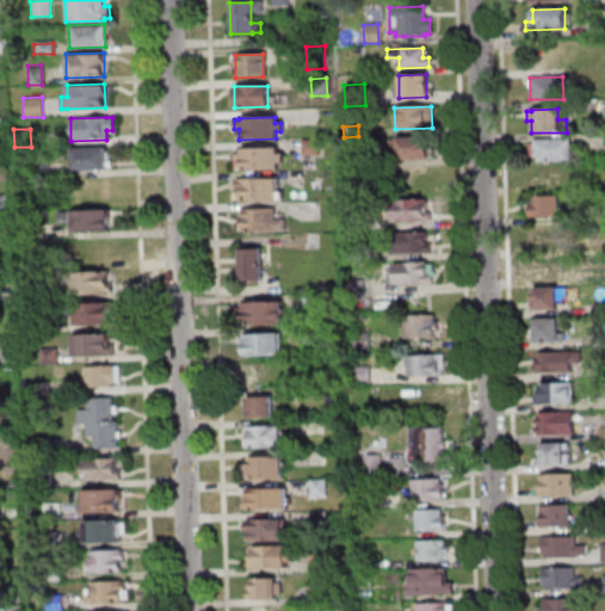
[(396,159),(396,137),(426,136),(427,158),(396,159)]
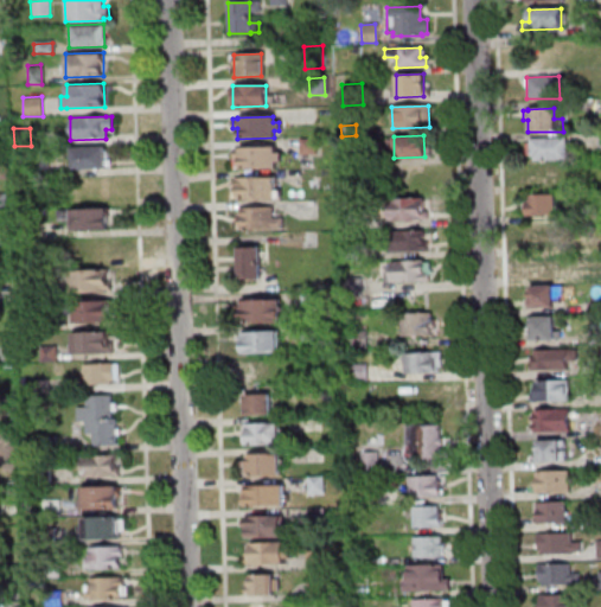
[(564,160),(530,160),(529,139),(564,138),(564,160)]
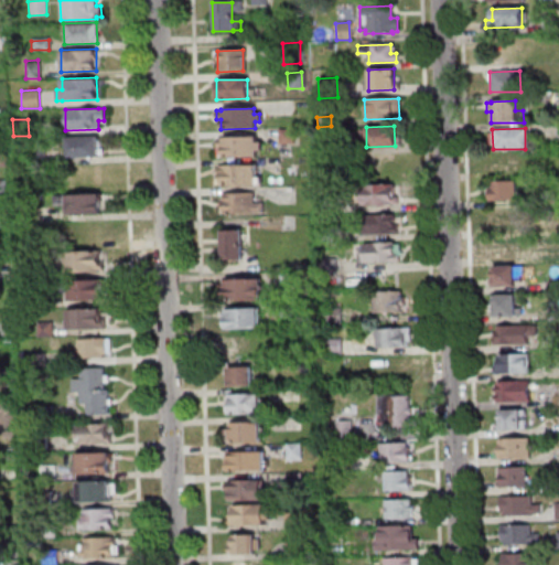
[(277,144),(277,130),(291,130),(291,144),(277,144)]
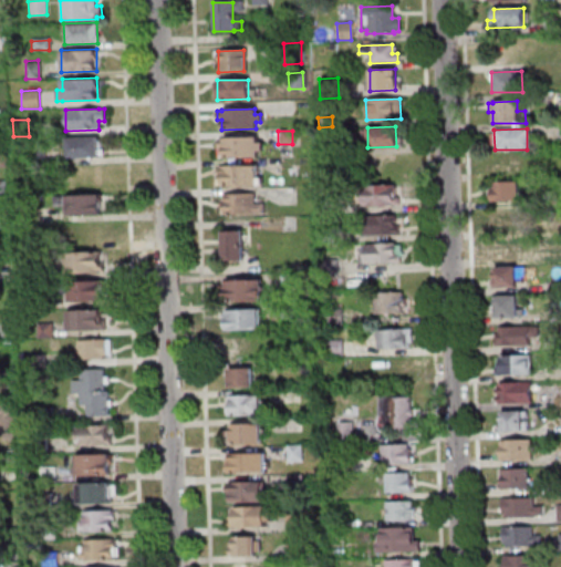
[(65,158),(64,137),(97,136),(99,157),(65,158)]
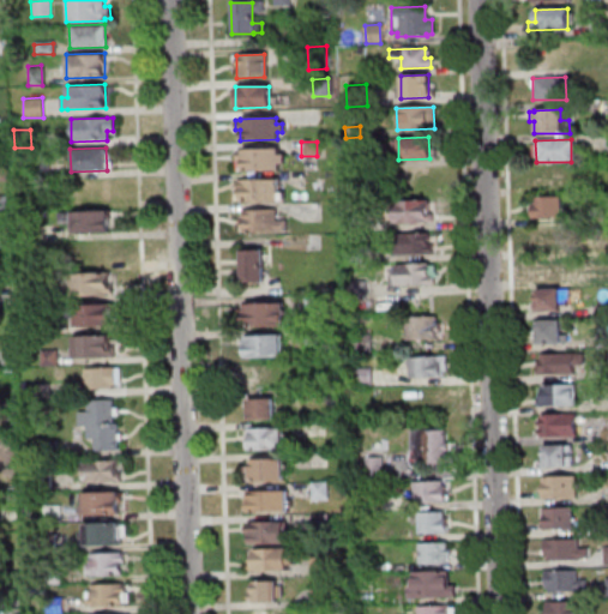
[(240,149),(277,148),(277,155),(282,154),(282,162),(277,162),(277,169),(234,170),(233,161),(235,161),(235,154),(241,154),(240,149)]
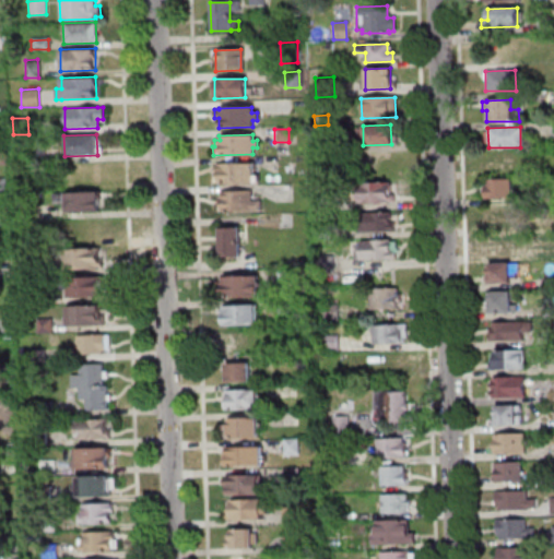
[(217,164),(251,163),(252,182),(217,183),(217,164)]
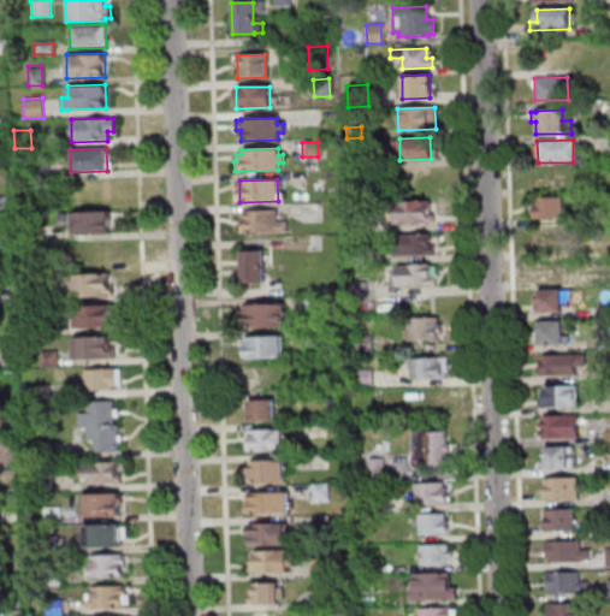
[(532,206),(536,206),(536,199),(561,199),(561,218),(533,219),(532,206)]
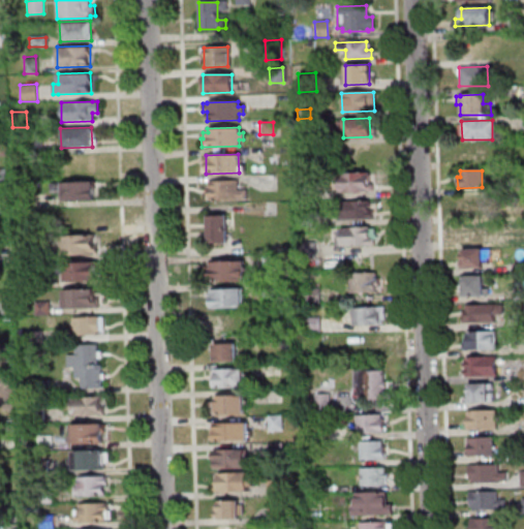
[(338,191),(337,175),(368,174),(368,190),(338,191)]
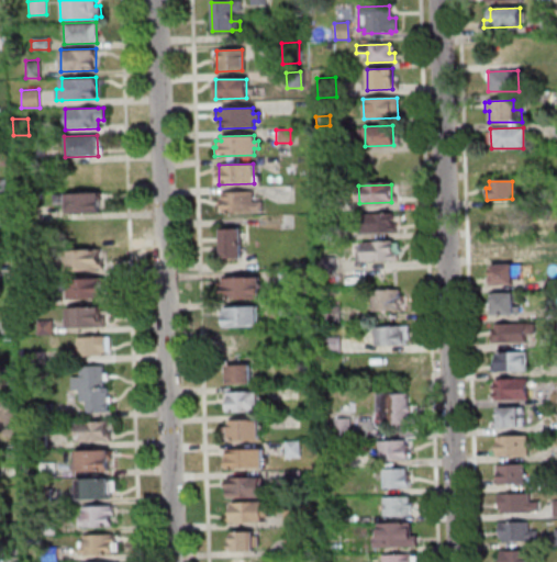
[(99,192),(100,213),(66,214),(66,205),(52,205),(52,193),(66,193),(99,192)]
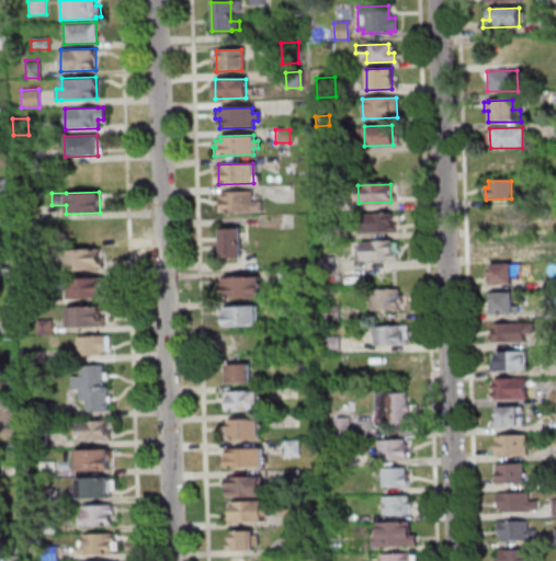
[(260,202),(260,210),(220,213),(219,193),(250,192),(250,202),(260,202)]
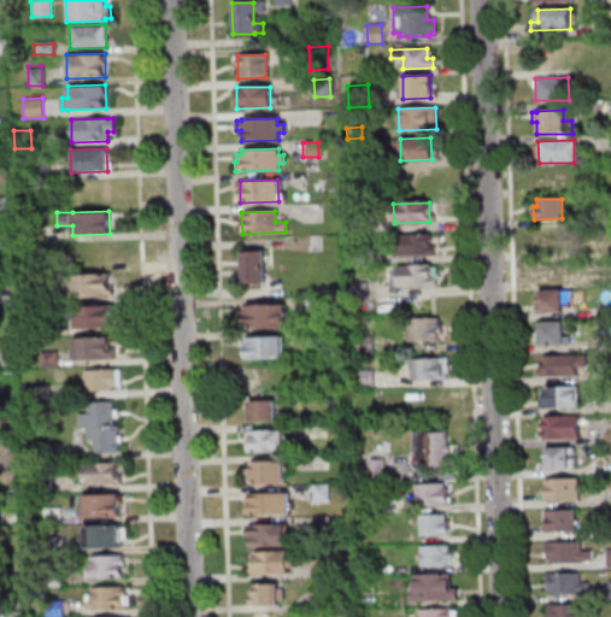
[(538,231),(573,231),(573,251),(538,252),(538,231)]
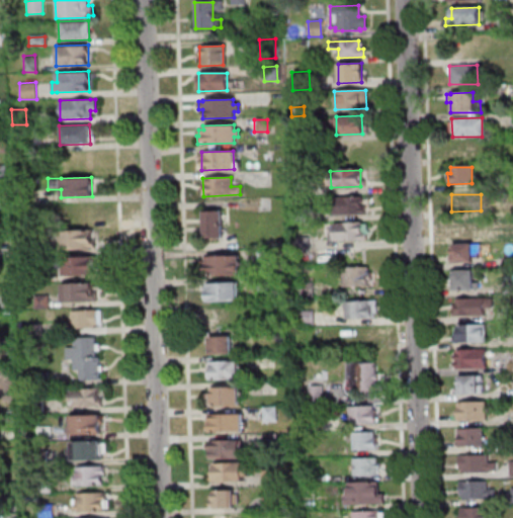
[(363,206),(363,213),(333,214),(333,198),(360,197),(360,206),(363,206)]
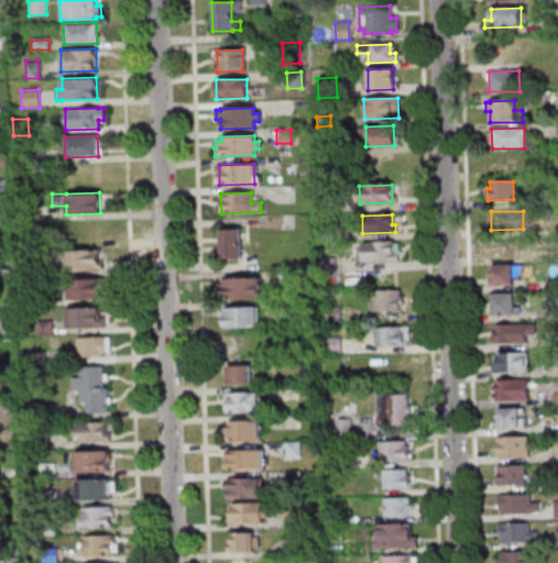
[(557,233),(544,233),(544,219),(557,219),(557,233)]
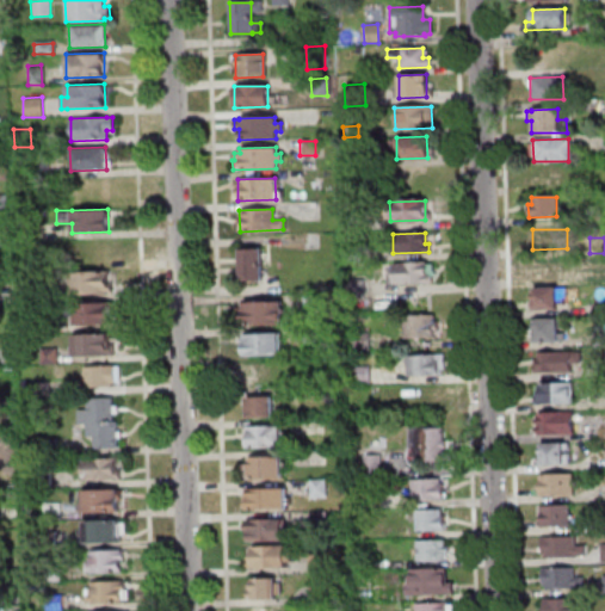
[(68,240),(68,263),(105,263),(105,240),(68,240)]
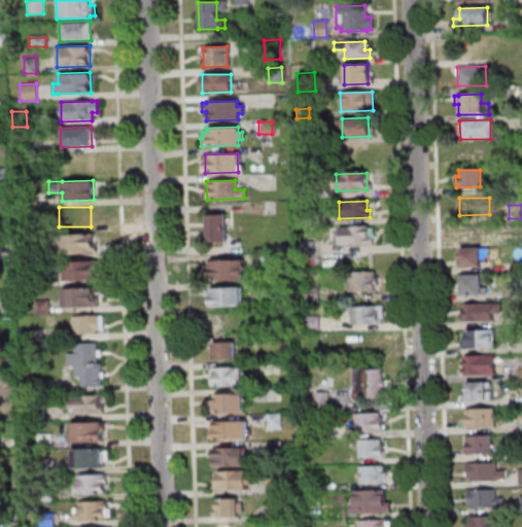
[(224,242),(206,242),(205,215),(223,215),(224,242)]
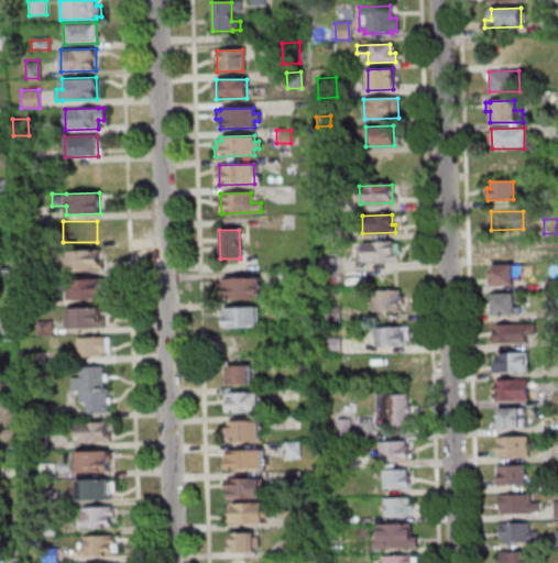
[(331,231),(331,241),(321,241),(321,232),(331,231)]
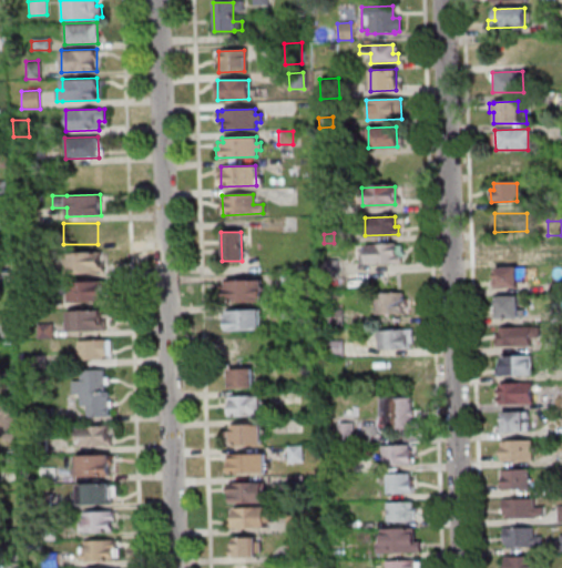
[(525,241),(527,261),(491,261),(491,253),(496,253),(494,242),(525,241)]
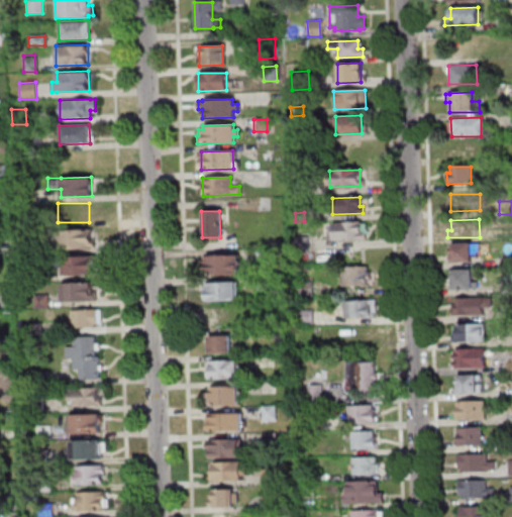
[(295,223),(305,223),(304,234),(294,234),(295,223)]
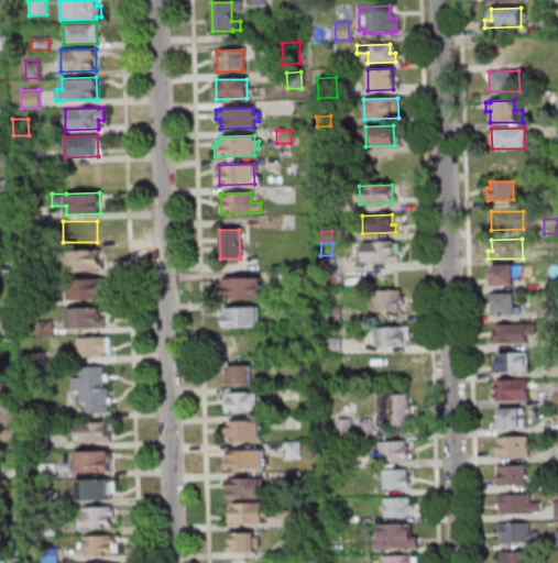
[(363,263),(362,244),(393,243),(393,262),(363,263)]
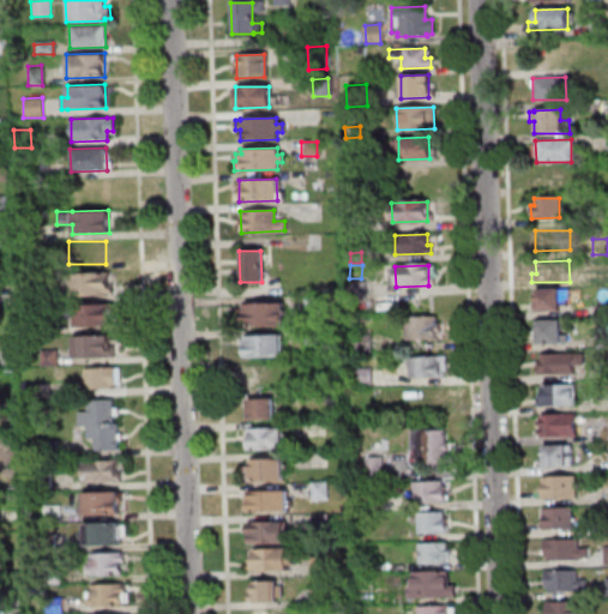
[(68,275),(108,274),(109,296),(70,298),(68,275)]
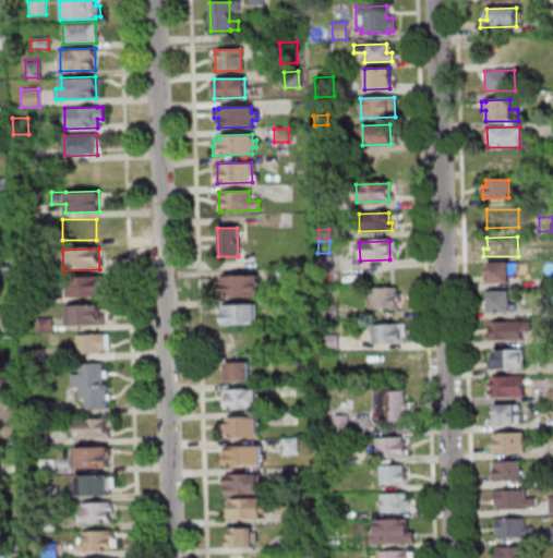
[(329,256),(329,270),(315,270),(315,256),(329,256)]
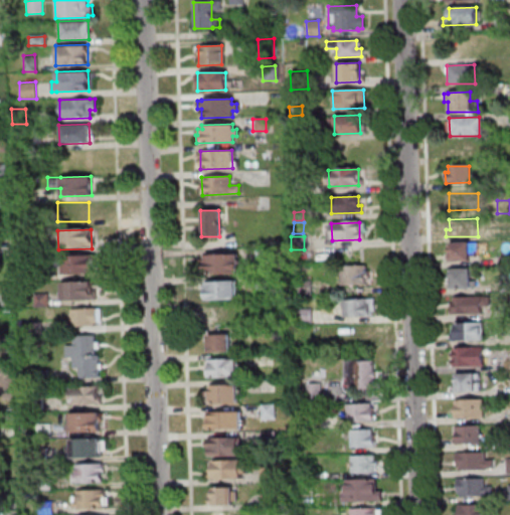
[(477,251),(474,251),(474,256),(469,256),(469,261),(449,261),(449,243),(477,243),(477,251)]
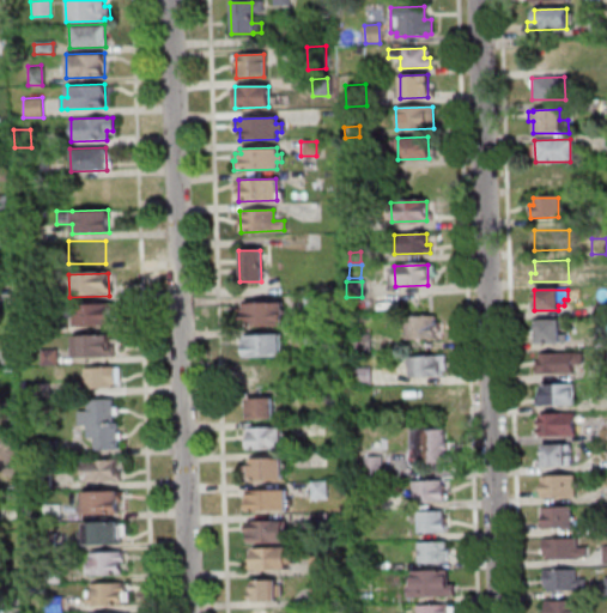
[(302,315),(302,297),(316,297),(317,314),(302,315)]
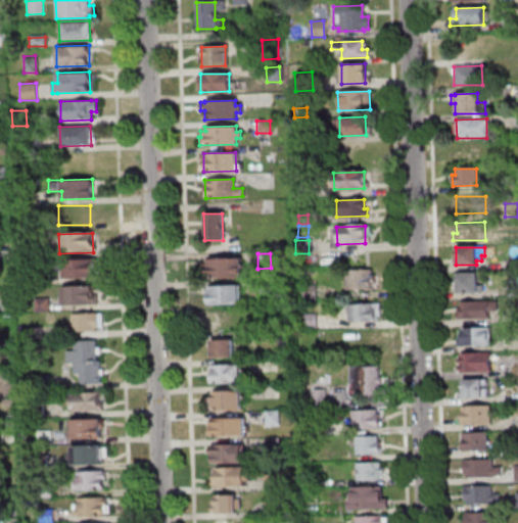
[(206,259),(240,258),(241,278),(207,279),(206,259)]
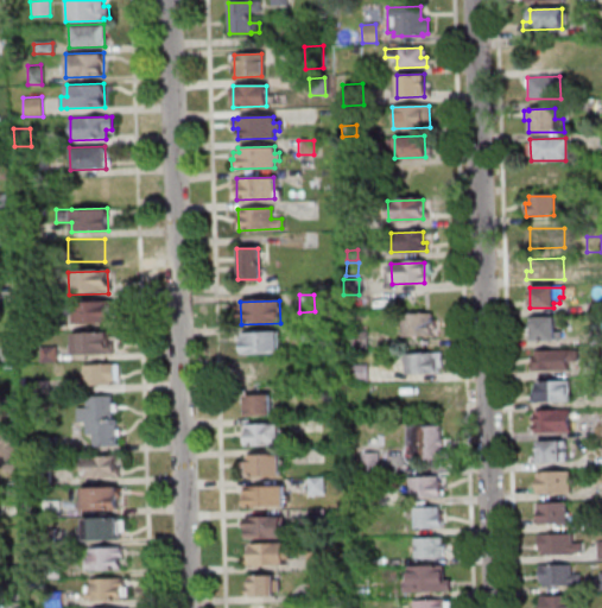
[(75,303),(109,302),(111,322),(75,323),(75,303)]
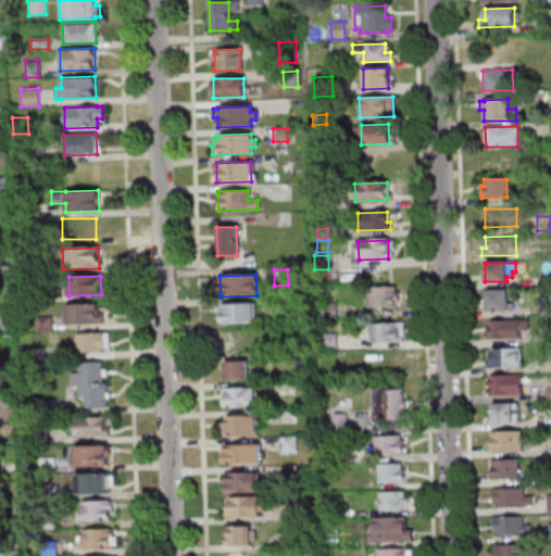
[(538,278),(550,277),(550,289),(539,289),(538,278)]
